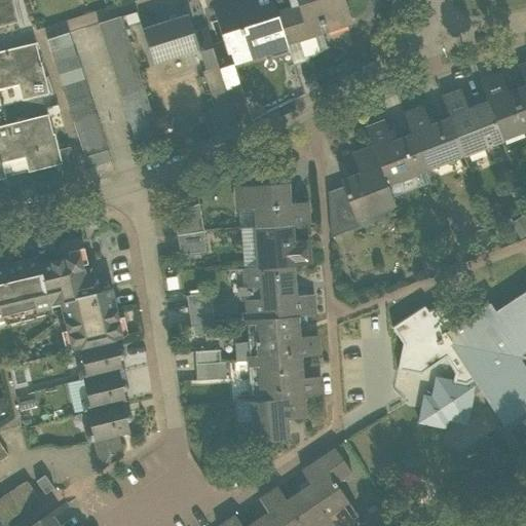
[(0,0),(0,26),(17,23),(11,0),(0,0)]
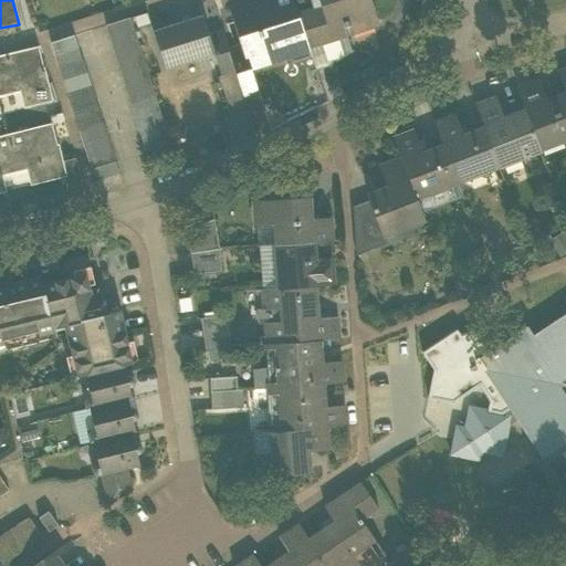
[(281,48),(284,59),(310,51),(307,44),(299,18),(293,0),(237,0),(227,3),(241,46),(244,59),(281,48)]
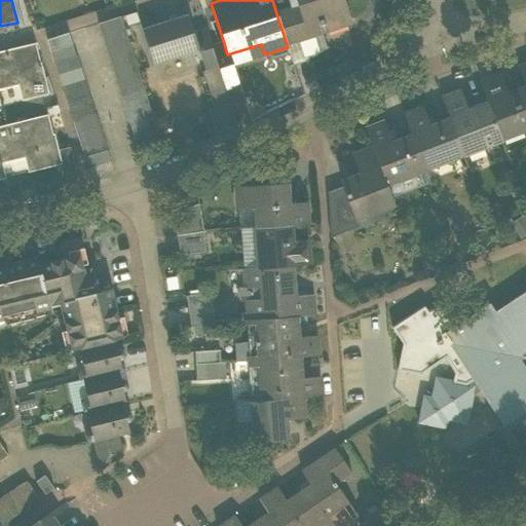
[(301,9),(309,34),(322,30),(350,21),(343,0),(296,0),(300,9),(301,9)]
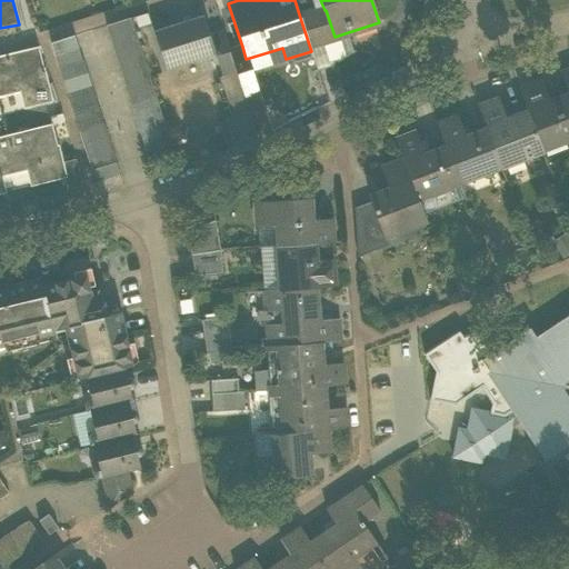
[(300,18),(309,45),(335,37),(326,10),(325,10),(300,18)]
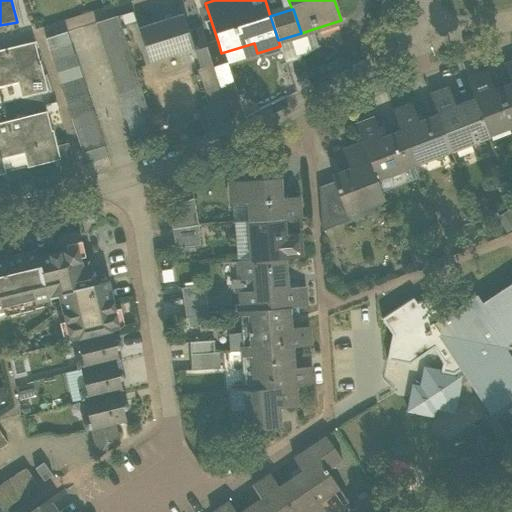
[(183,14),(138,28),(148,62),(194,48),(188,31),(183,14)]
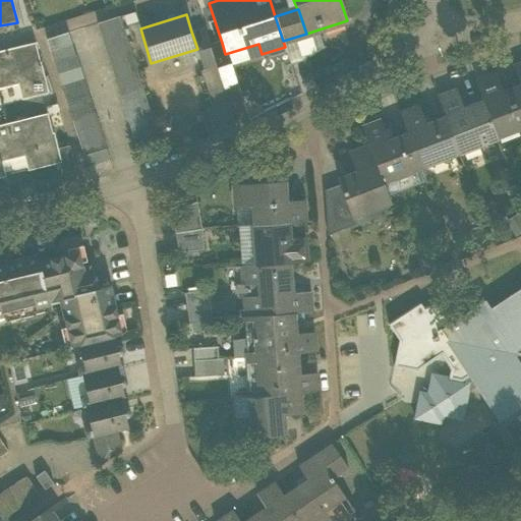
[(96,23),(135,150),(159,142),(119,16),(96,23)]
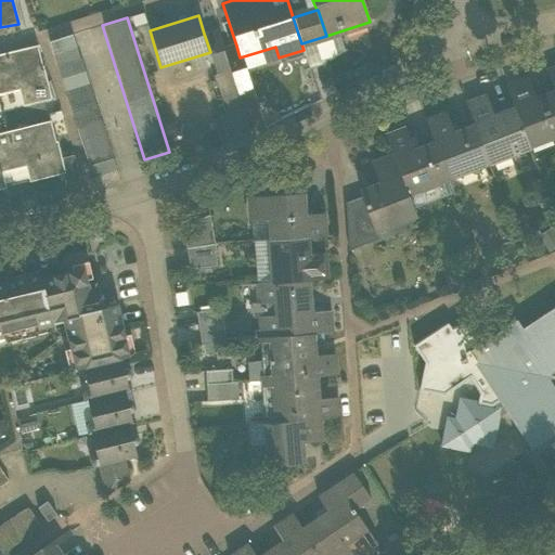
[(217,29),(204,34),(210,52),(217,75),(230,71),(223,49),(217,29)]
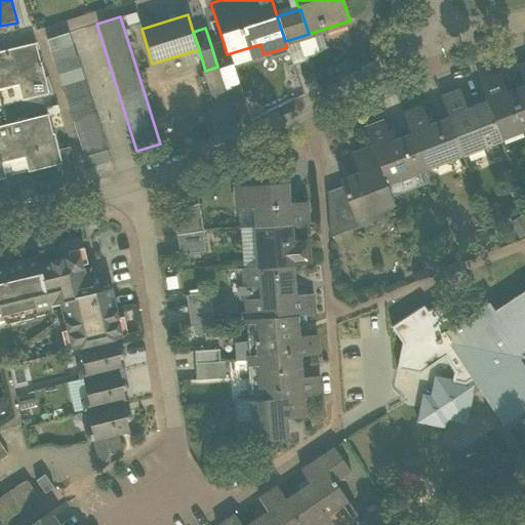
[(285,41),(287,47),(291,58),(326,47),(321,30),(309,34),(285,41)]
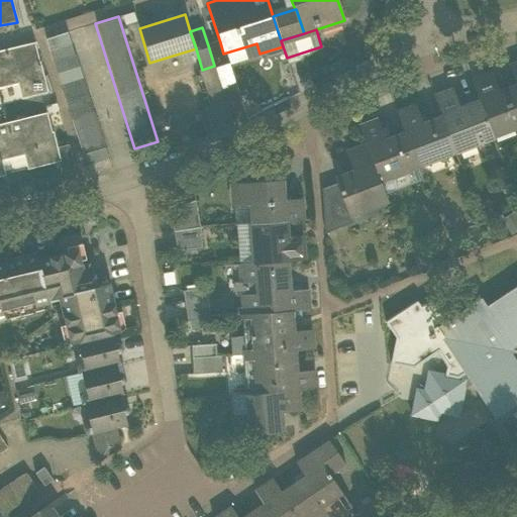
[(45,39),(49,52),(72,43),(69,32),(45,39)]
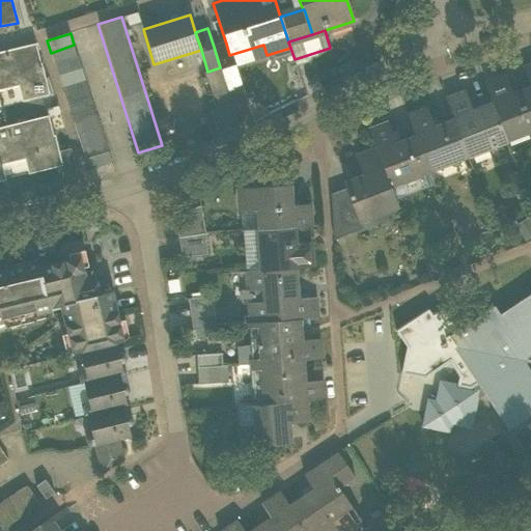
[(34,44),(0,52),(0,89),(18,85),(24,84),(28,99),(50,93),(42,62),(38,63),(34,44)]
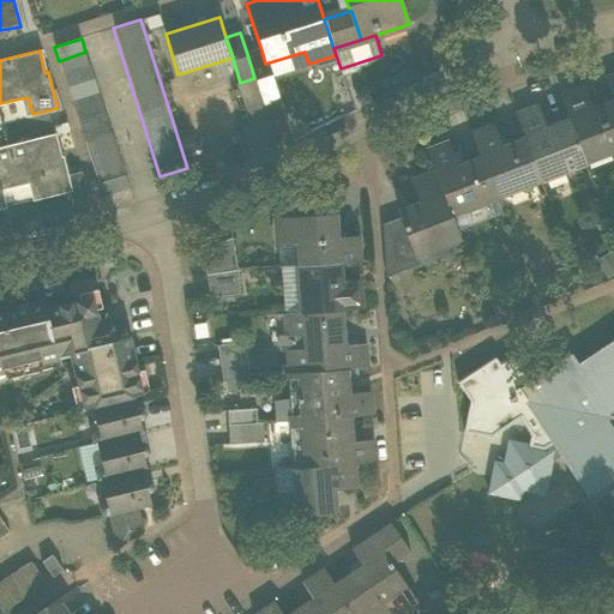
[(265,64),(262,50),(247,54),(254,78),(269,73),(265,64)]
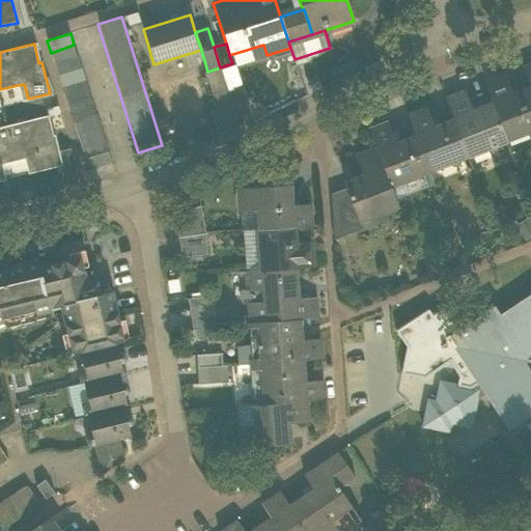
[(51,53),(54,64),(78,57),(74,45),(51,53)]
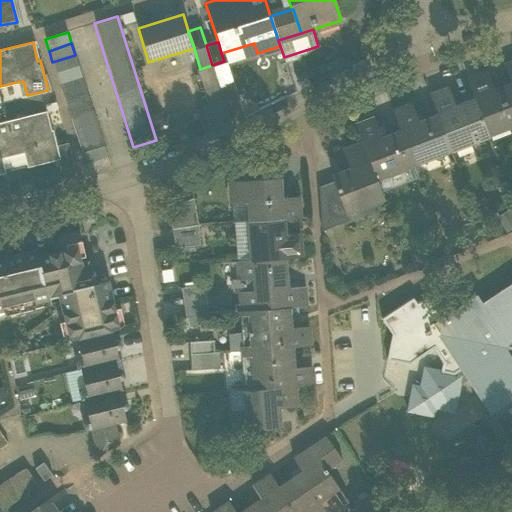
[(227,60),(228,63),(257,53),(254,43),(221,53),(224,61),(227,60)]
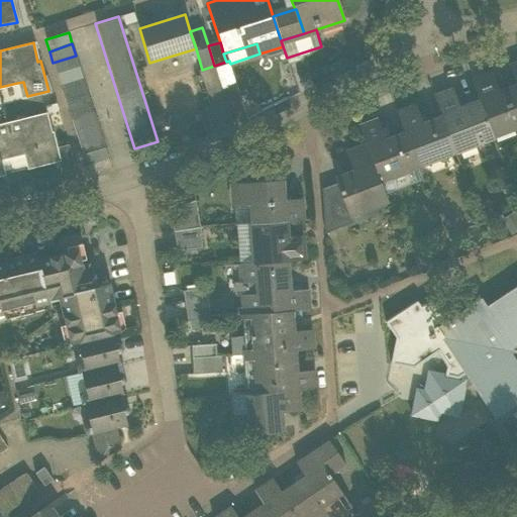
[(53,63),(57,74),(79,67),(76,56),(53,63)]
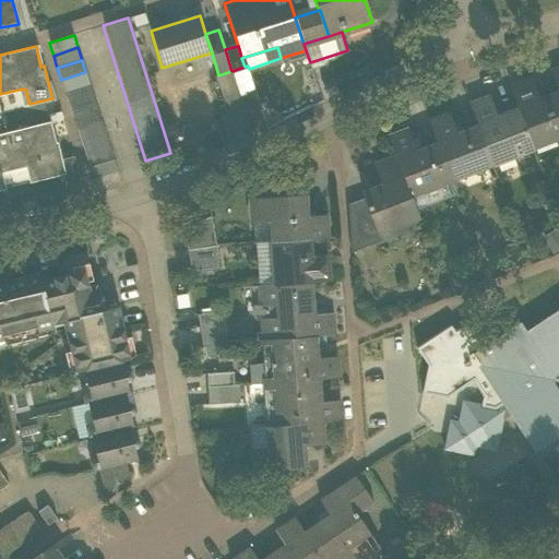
[(232,71),(240,95),(256,90),(249,69),(248,66),(245,67),(232,71)]
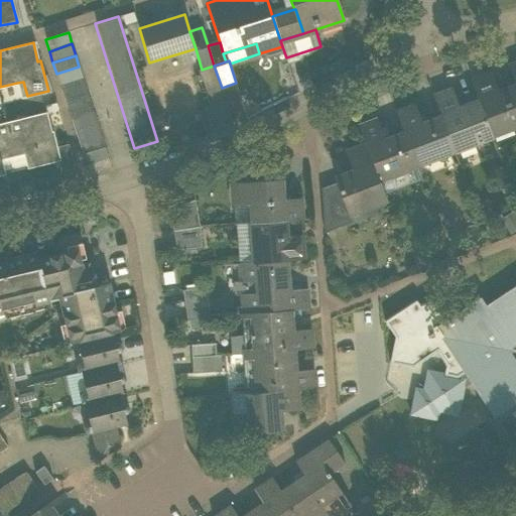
[(56,74),(59,86),(83,78),(79,67),(56,74)]
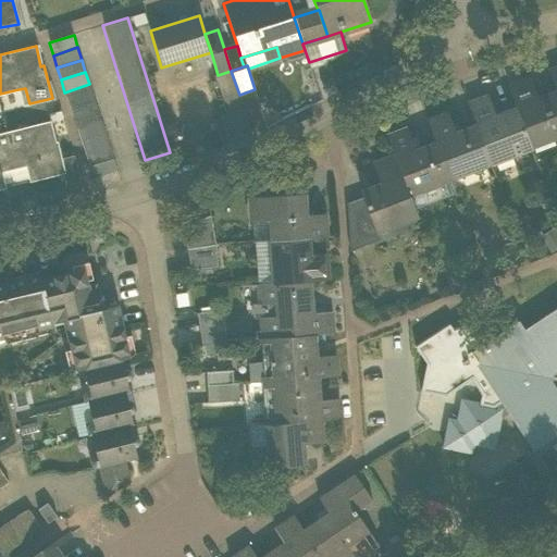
[(508,88),(517,109),(531,146),(556,135),(556,93),(536,100),(529,81),(508,88)]
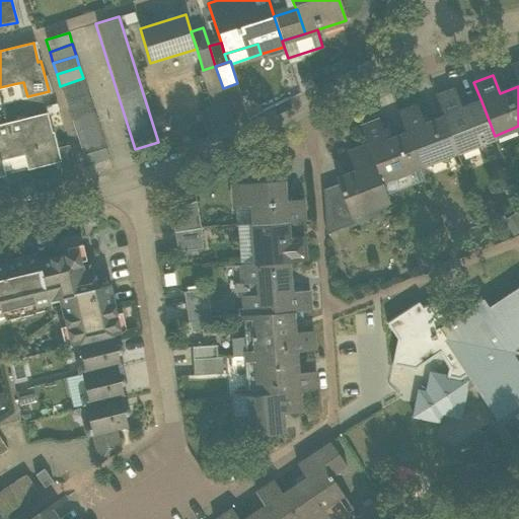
[(60,86),(64,97),(87,90),(83,78),(60,86)]
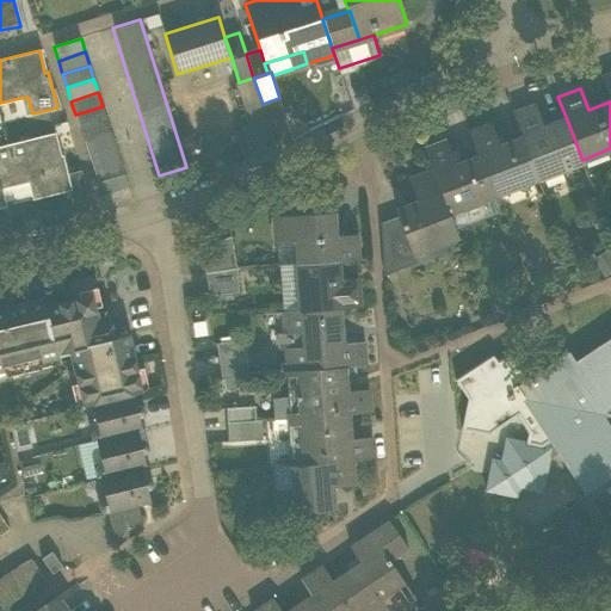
[(28,97),(20,98),(24,116),(32,113),(28,97)]
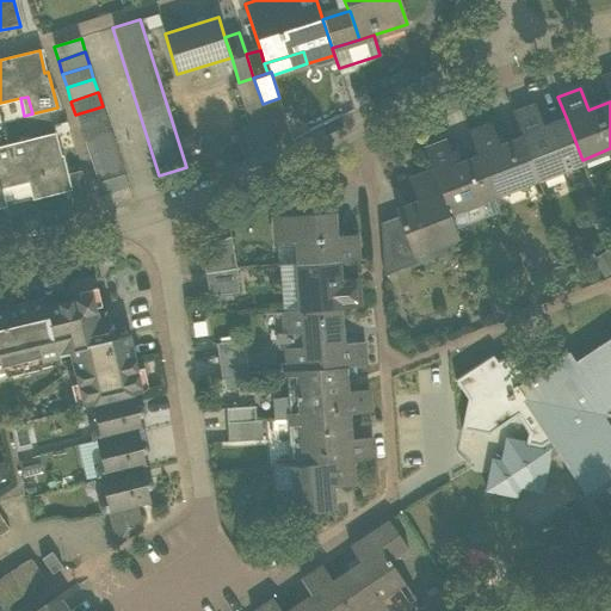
[(75,115),(80,129),(106,119),(103,106),(75,115)]
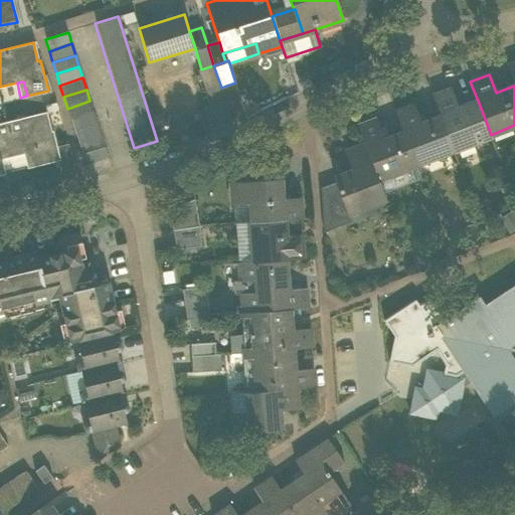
[(433,97),(441,117),(453,147),(454,149),(491,135),(478,101),(459,108),(452,90),(433,97)]
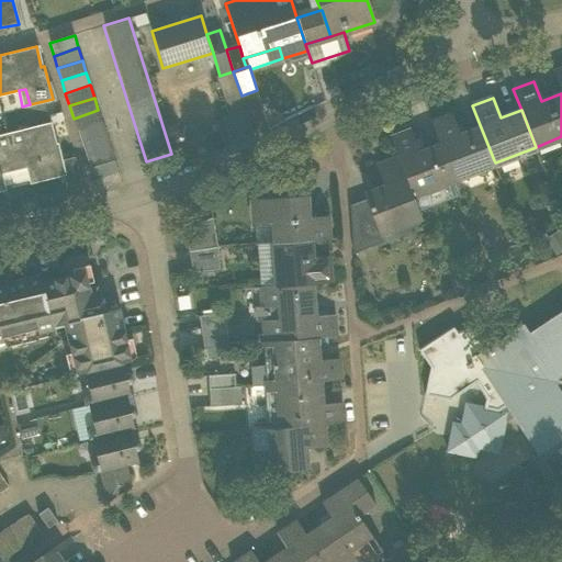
[(74,119),(77,131),(102,123),(98,110),(74,119)]
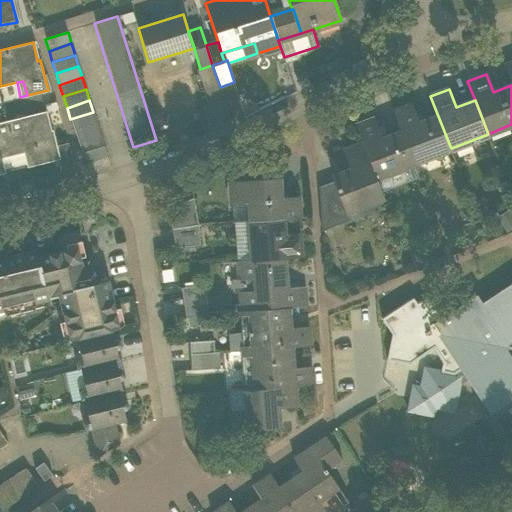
[(393,112),(400,130),(419,123),(412,104),(393,112)]
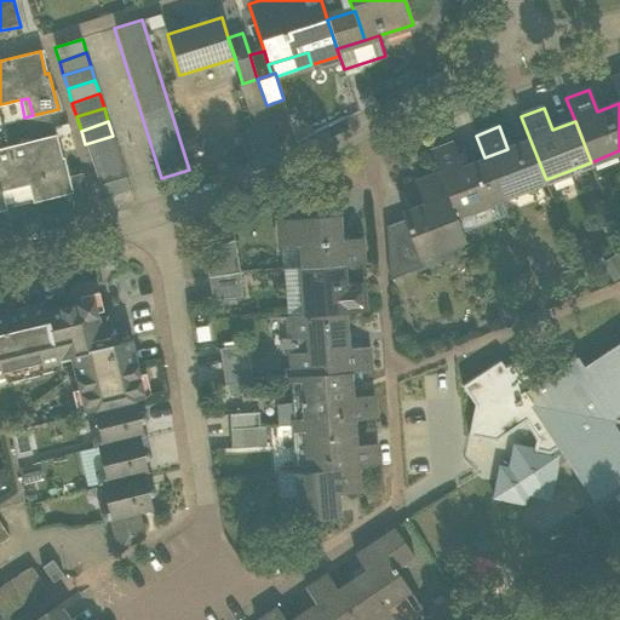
[(0,149),(0,187),(1,193),(3,193),(29,185),(35,184),(40,202),(73,194),(69,177),(65,164),(63,165),(56,136),(0,149)]
